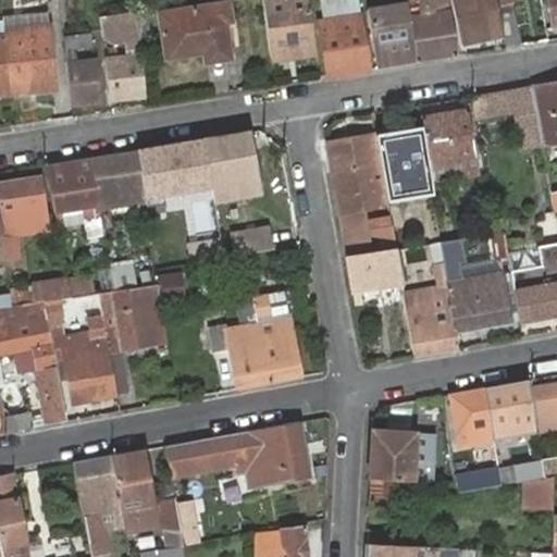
[(317,46),(309,0),(263,0),(272,60),(291,57),(289,51),(317,46)]
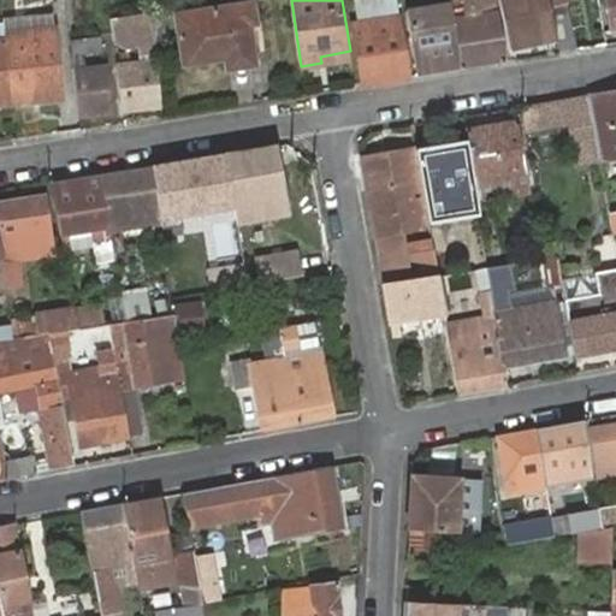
[(369,19),(400,15),(397,0),(377,0),(368,1),(369,19)]
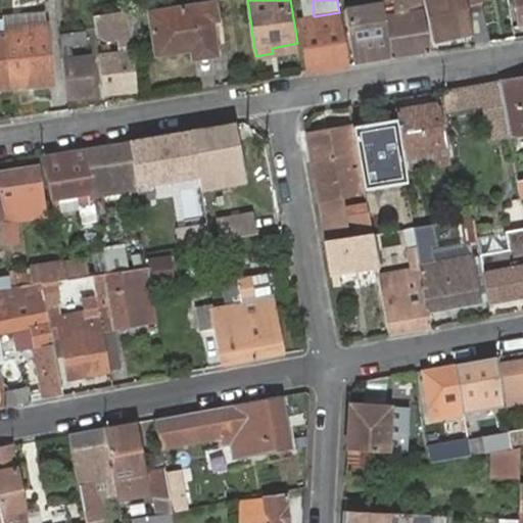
[(391,57),(430,50),(420,0),(381,0),(382,4),(392,3),(394,15),(384,17),(391,57)]
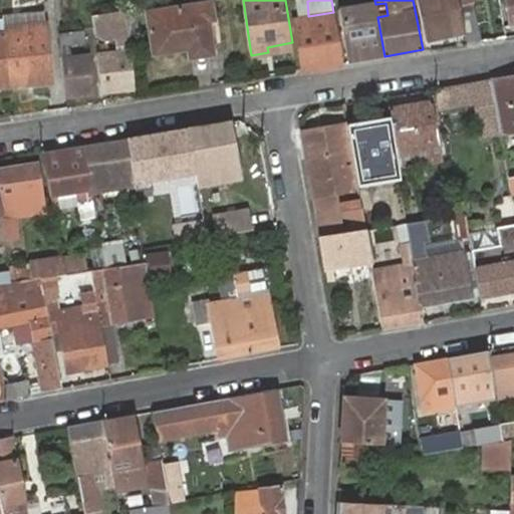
[(465,33),(458,3),(457,0),(426,0),(421,1),(430,41),(465,33)]
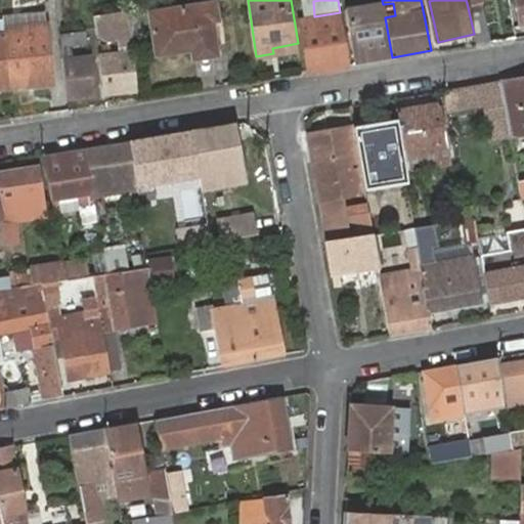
[(476,43),(492,40),(479,0),(477,0),(467,3),(474,34),(476,43)]
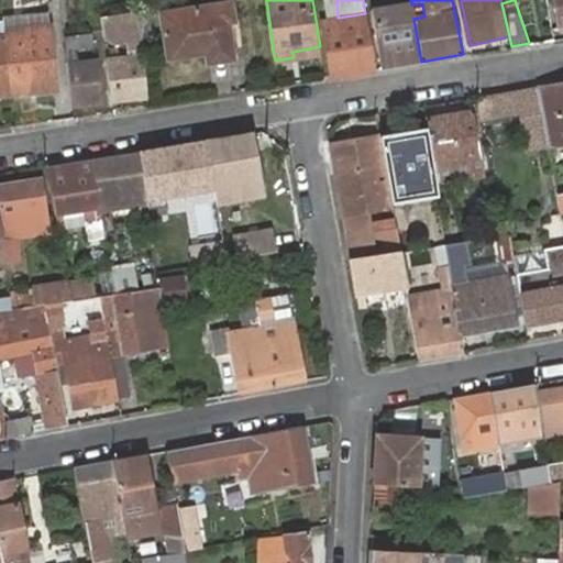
[(383,68),(421,62),(414,19),(411,4),(403,6),(405,20),(399,21),(397,6),(373,9),(383,68)]
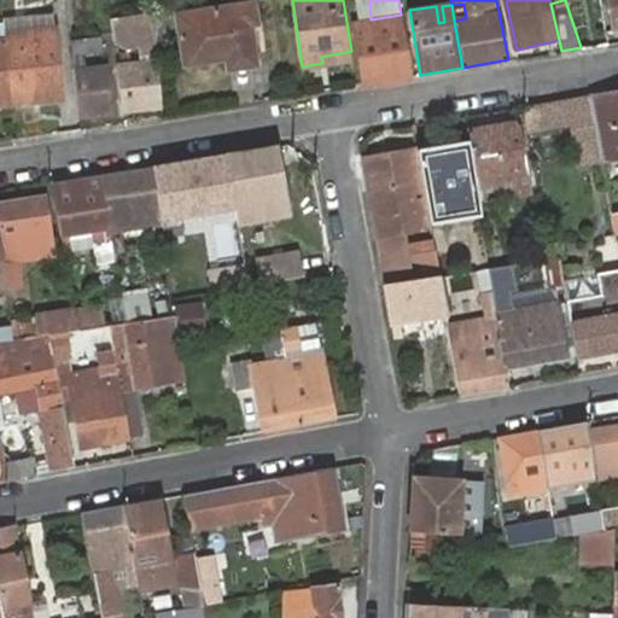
[(182,64),(225,59),(251,57),(249,29),(255,27),(252,6),(176,15),(182,64)]
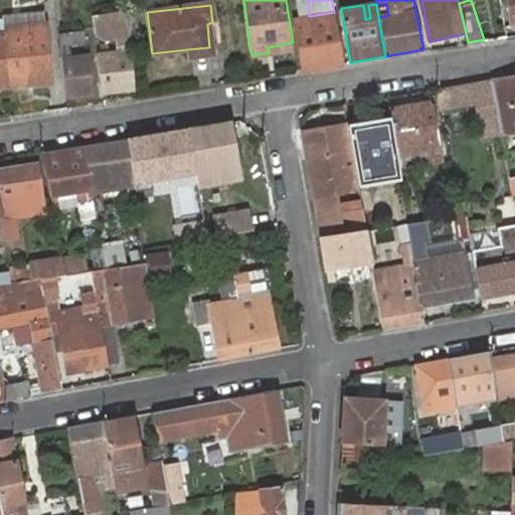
[(130,43),(126,9),(92,15),(93,28),(106,38),(114,38),(115,45),(130,43)]
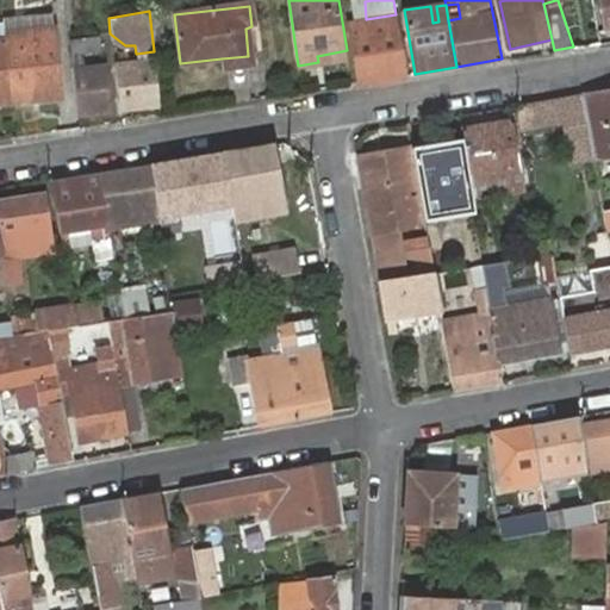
[(360,83),(406,75),(396,14),(366,19),(350,23),(360,83)]
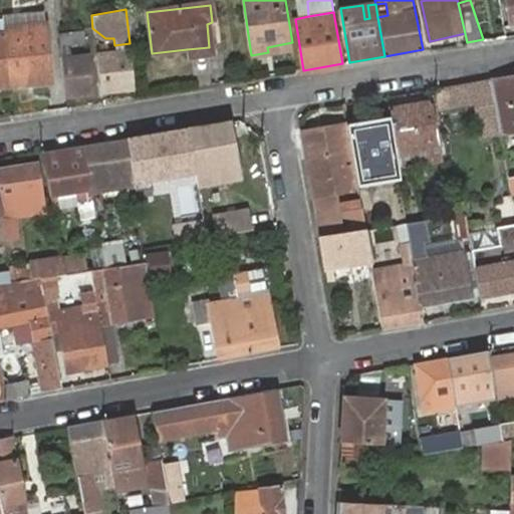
[(3,28),(3,17),(0,17),(0,86),(9,86),(3,28)]
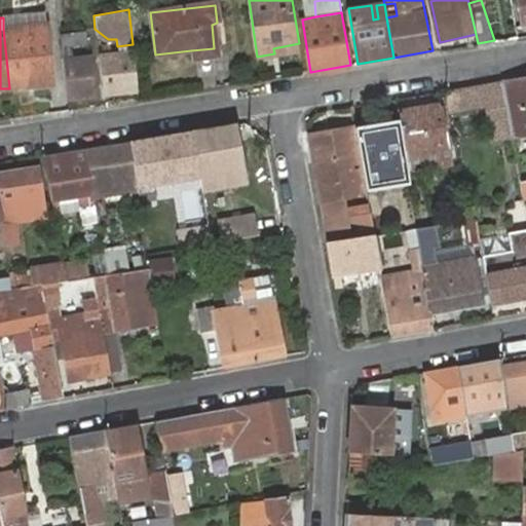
[(3,29),(9,88),(53,83),(46,24),(3,29)]
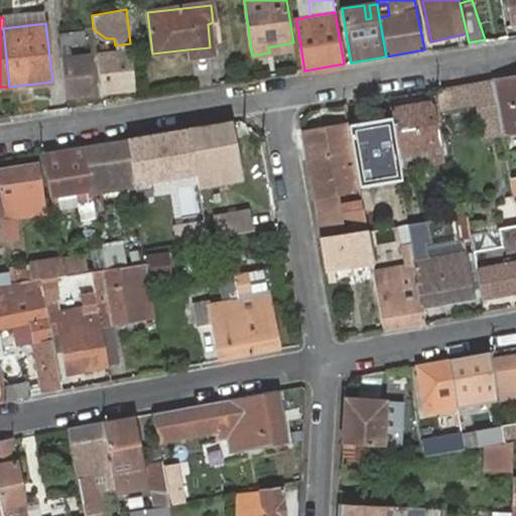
[(87,39),(87,28),(59,31),(61,41),(87,39)]
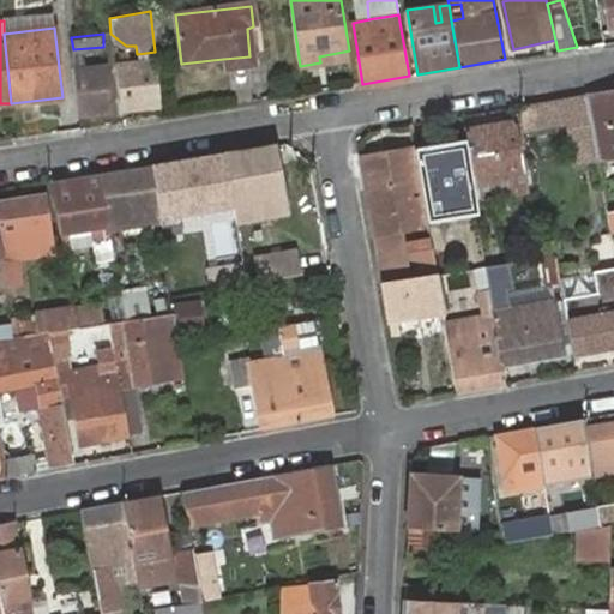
[(156,60),(155,52),(137,54),(136,46),(126,46),(116,48),(119,65),(156,60)]
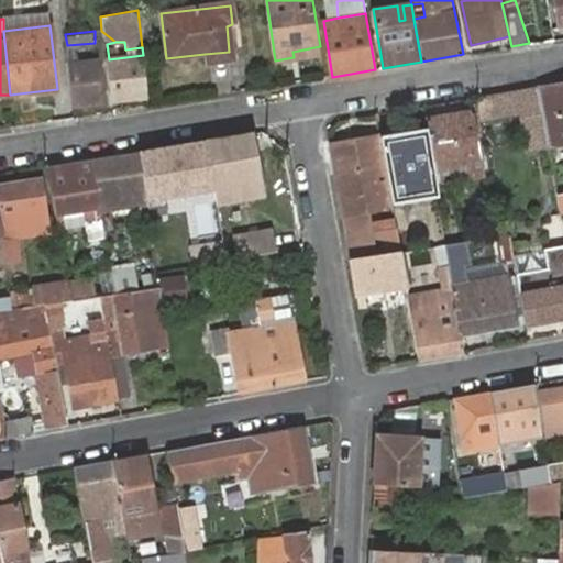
[(294,57),(321,53),(320,46),(293,52),(294,57)]
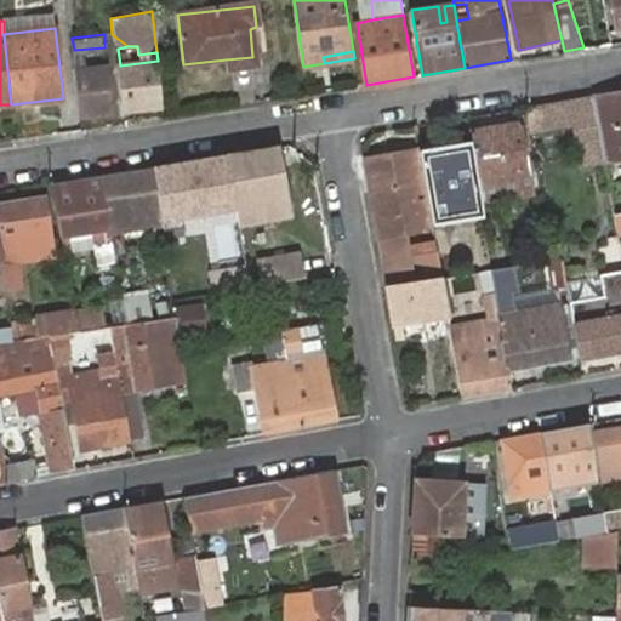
[(252,57),(226,60),(227,74),(255,70),(252,57)]
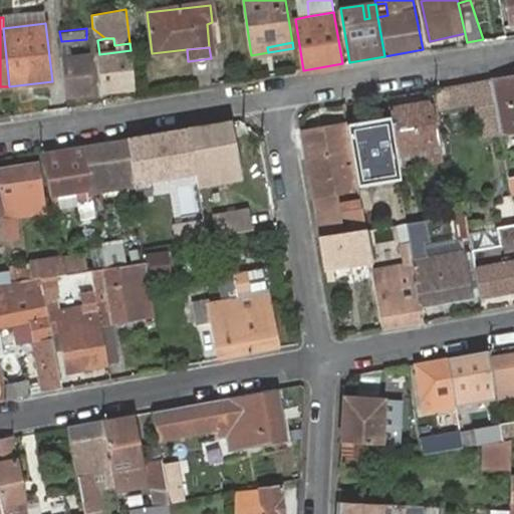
[(103,92),(135,88),(131,50),(99,54),(103,92)]
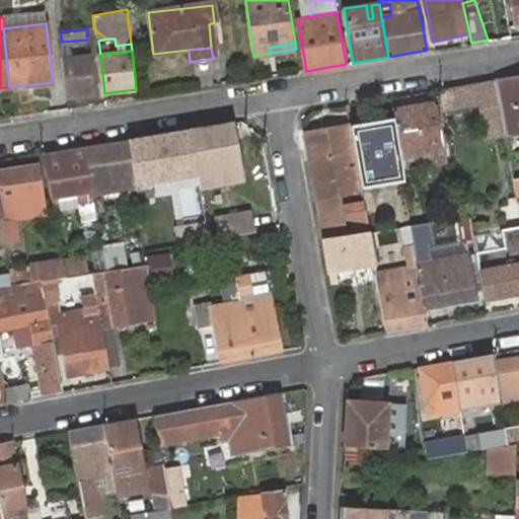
[(63,57),(68,95),(93,92),(89,55),(63,57)]
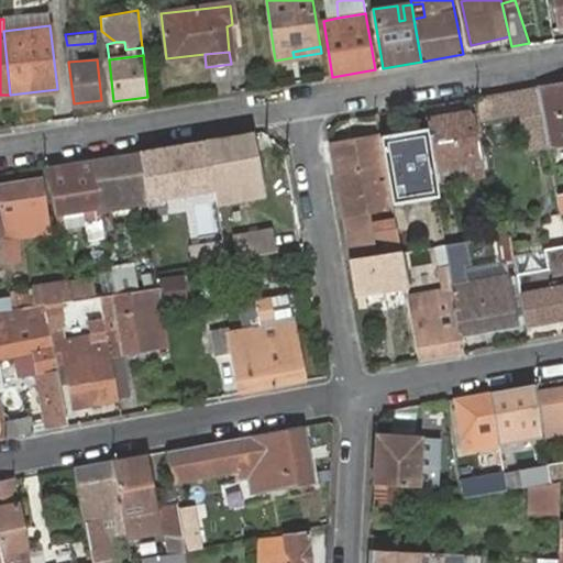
[(562,83),(538,87),(548,144),(562,141),(562,83)]
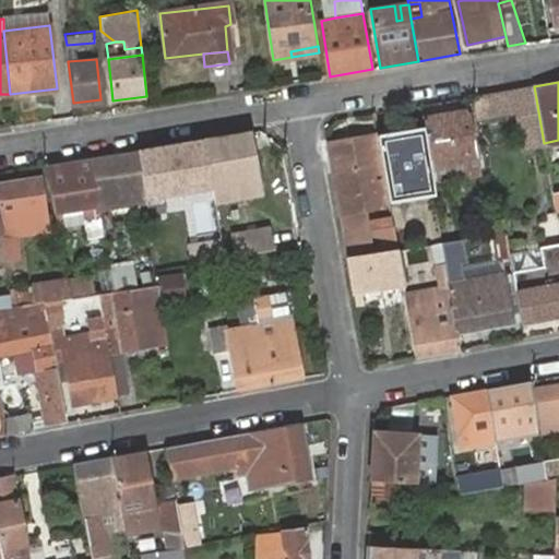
[(534,86),(472,97),(477,119),(516,113),(520,123),(525,151),(545,146),(544,143),(534,86)]
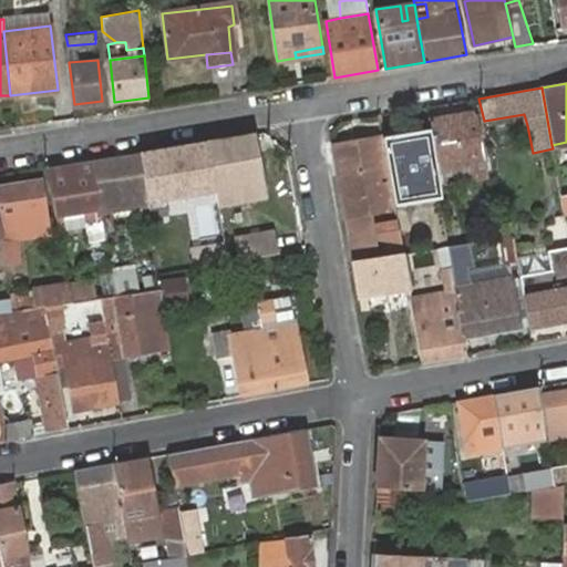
[(432,131),(437,164),(474,158),(476,171),(480,169),(481,176),(488,175),(477,111),(430,119),(432,131)]
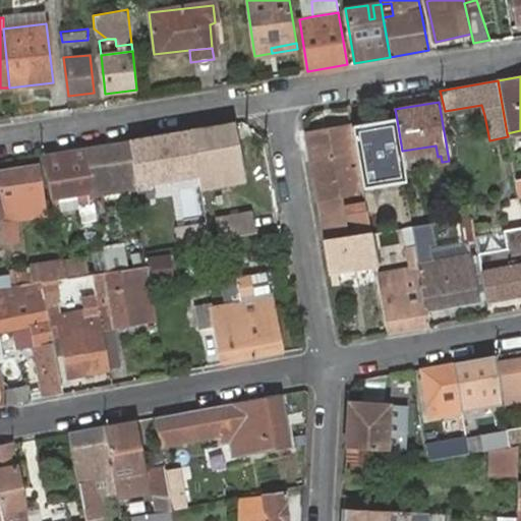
[(397,120),(353,127),(364,190),(408,183),(402,151),(397,120)]
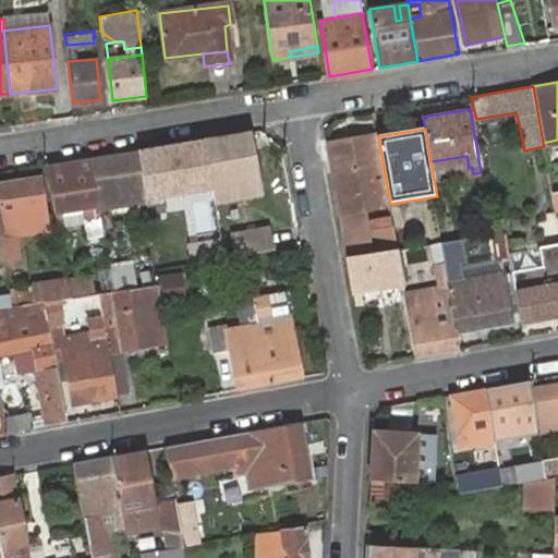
[(211,185),(215,201),(258,194),(249,133),(203,141),(211,185)]
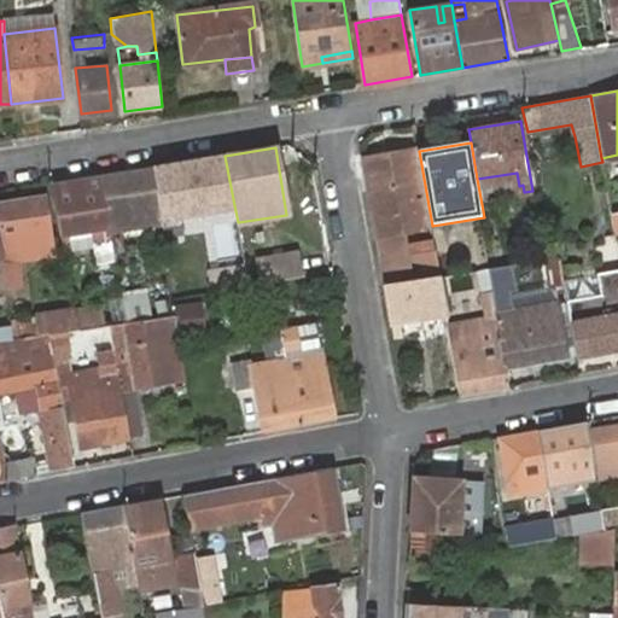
[(419,151),(362,159),(377,235),(379,255),(396,251),(392,233),(432,226),(419,151)]
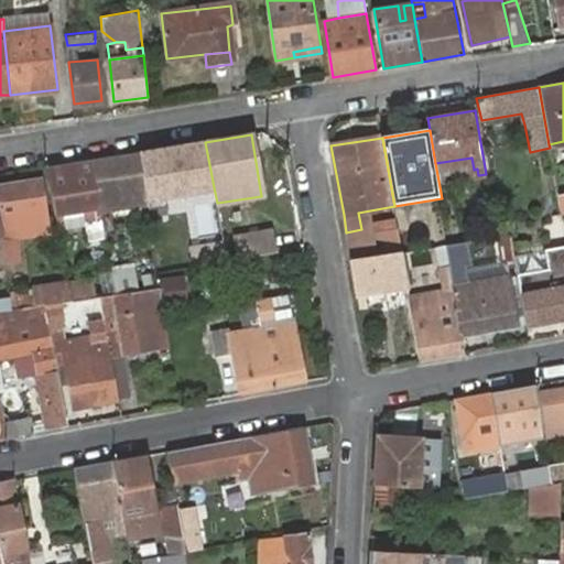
[(214,187),(205,142),(139,153),(149,204),(150,208),(165,206),(163,196),(214,187)]
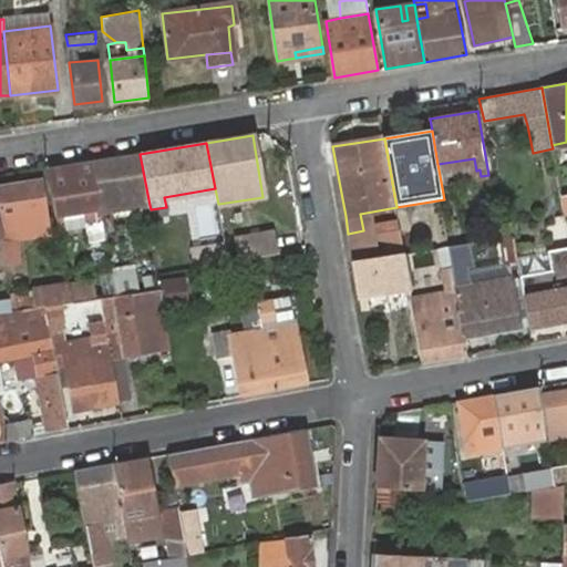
[(101,213),(150,205),(140,154),(91,162),(101,213)]
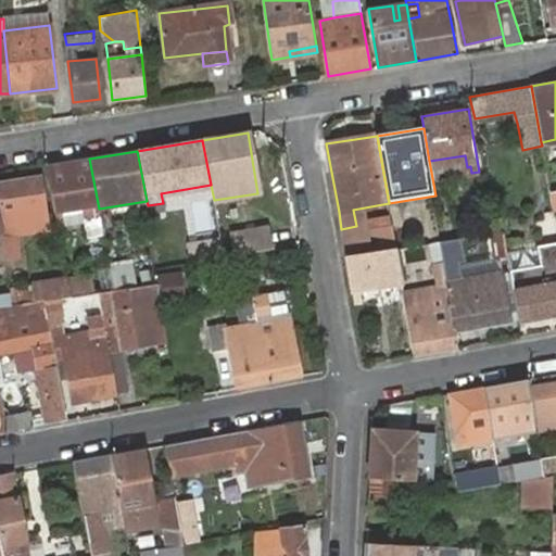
[(47,165),(58,223),(65,222),(63,210),(84,206),(86,217),(100,214),(99,209),(89,159),(47,165)]
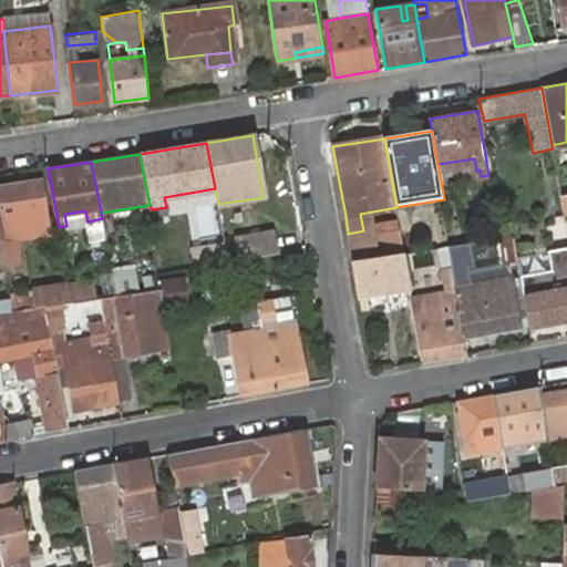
[(50,232),(41,177),(0,183),(0,232),(1,241),(6,265),(20,263),(17,237),(50,232)]
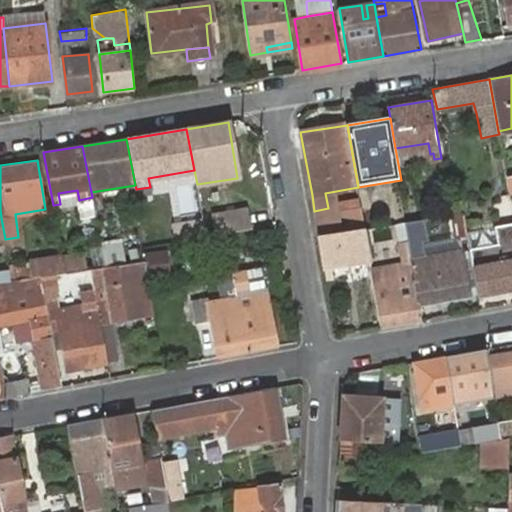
[(60,204),(79,200),(77,190),(58,193),(60,204)]
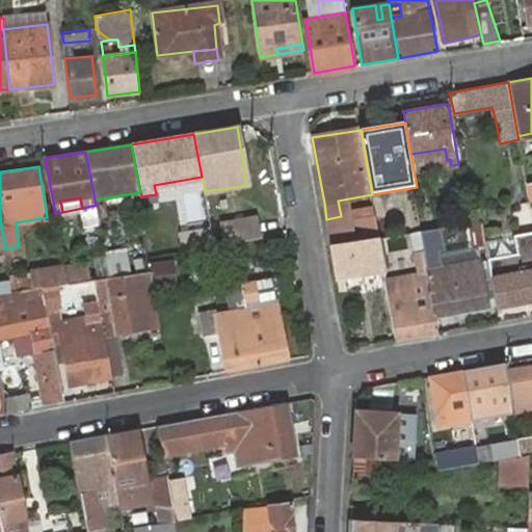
[(85,228),(100,224),(96,205),(82,208),(85,228)]
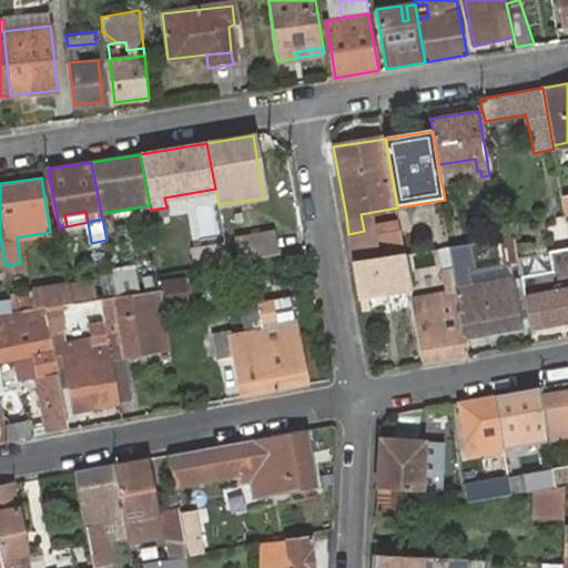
[(367,259),(354,262),(359,295),(411,286),(405,253),(399,225),(364,231),(366,251),(367,259)]
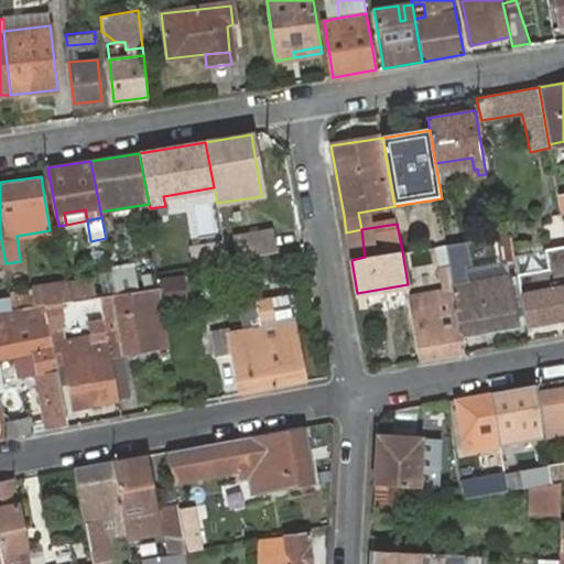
[(361,229),(346,232),(351,260),(365,257),(364,249),(361,229)]
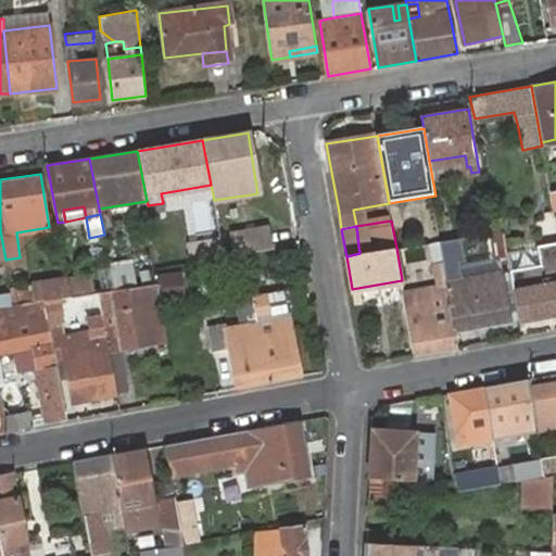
[(268,229),(231,236),(235,256),(273,249),(268,229)]
